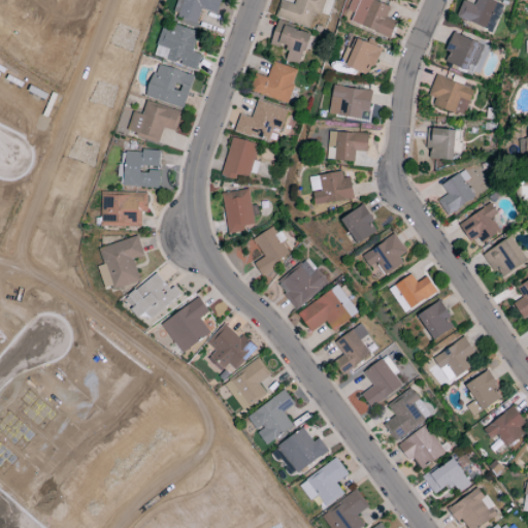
[(196,23),(200,9),(216,14),(220,0),(178,0),(173,15),(196,23)]
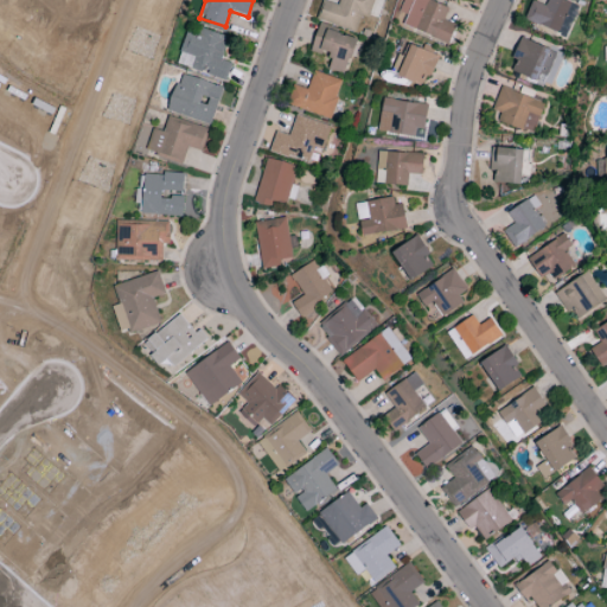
[(355,32),(360,16),(368,18),(372,0),(339,0),(338,5),(323,0),(317,20),(355,32)]
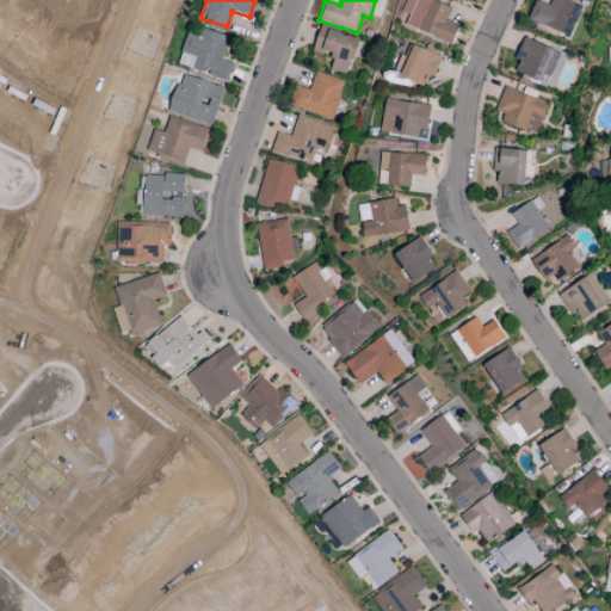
[(405,26),(451,44),(458,25),(446,20),(451,7),(430,0),(406,0),(401,13),(409,16),(405,26)]
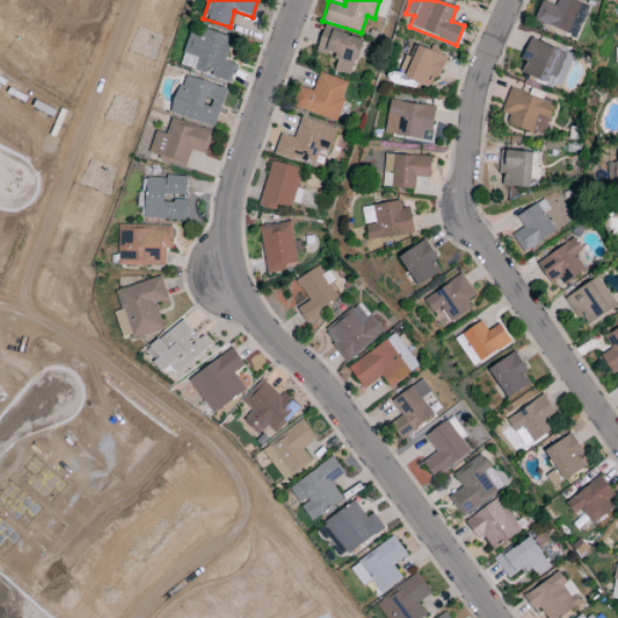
[(557,0),(555,6),(541,0),(534,21),(567,34),(576,13),(583,16),(587,6),(570,0),(557,0)]
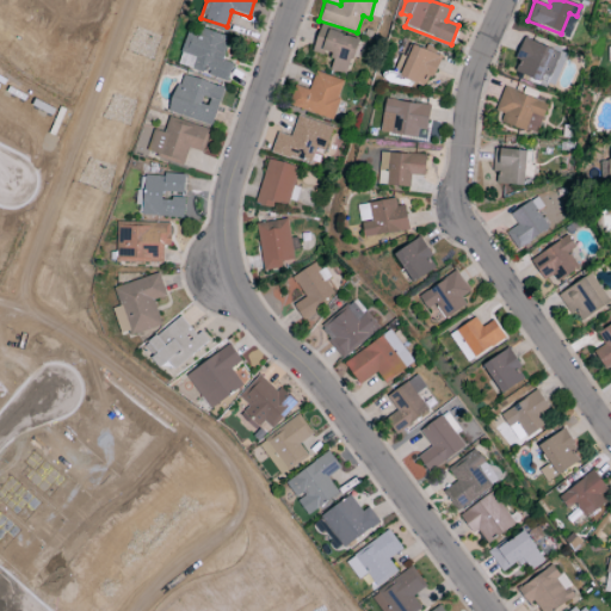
[(312,50),(334,59),(329,69),(346,75),(358,39),(320,26),(312,50)]
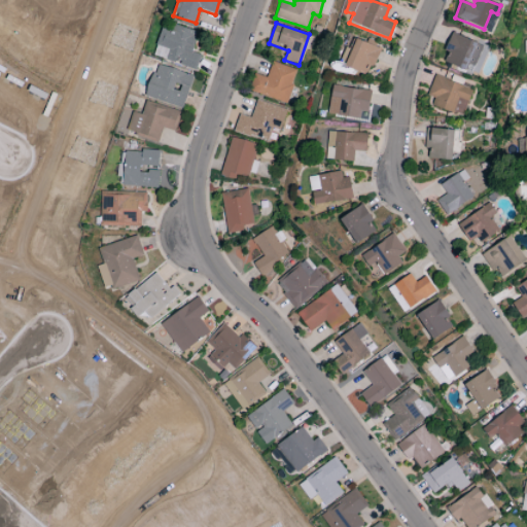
[(446,49),(449,50),(445,63),(478,75),(487,47),(451,34),(446,49)]
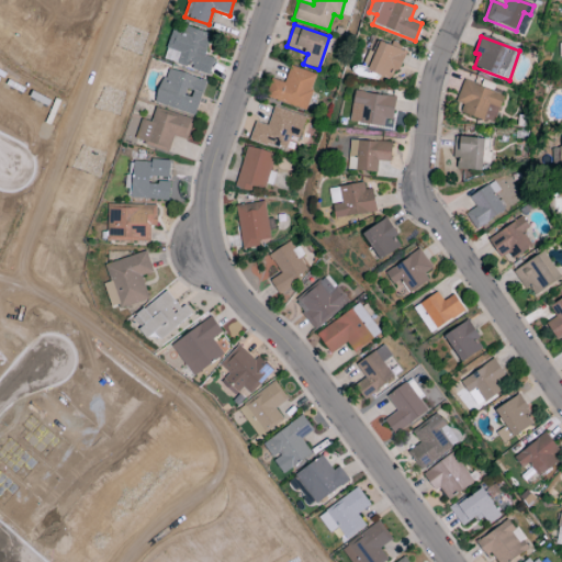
[(367,71),(393,81),(404,52),(374,41),(367,62),(370,63),(367,71)]
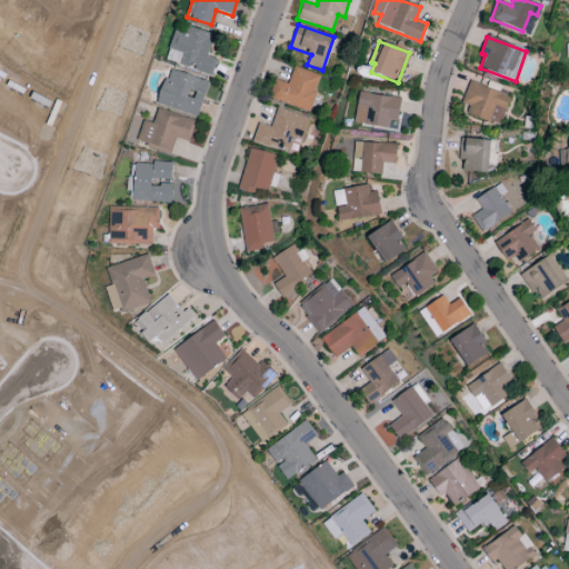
[(309,111),(320,76),(293,68),(288,83),(275,80),(269,99),(309,111)]
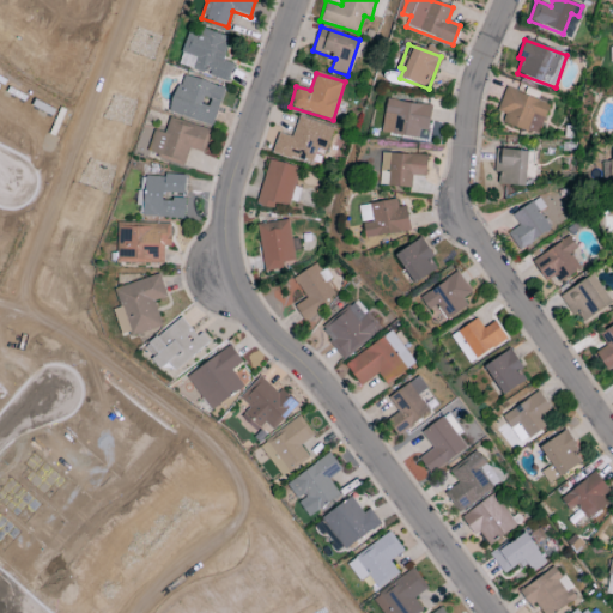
[(223,86),(178,76),(170,115),(214,125),(223,86)]
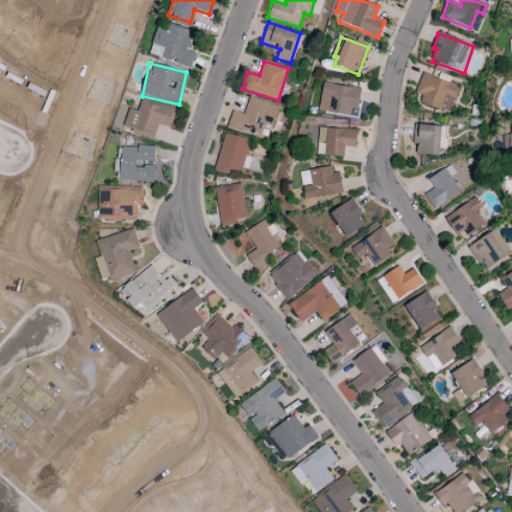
[(458,86),(421,74),(415,94),(422,96),(420,103),(450,113),(458,86)]
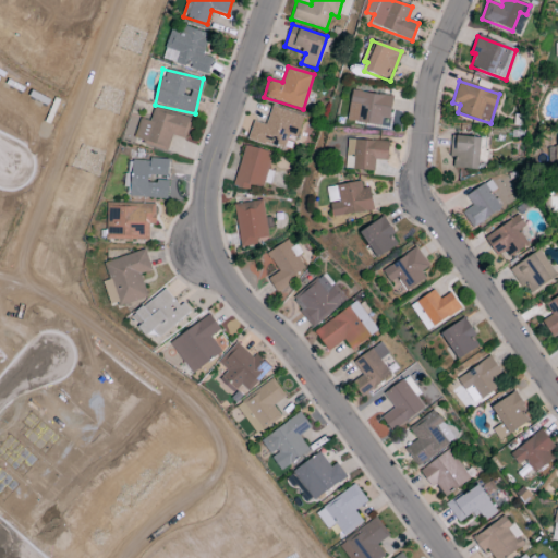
[(347,121),(380,126),(381,118),(389,120),(392,98),(352,91),(347,121)]
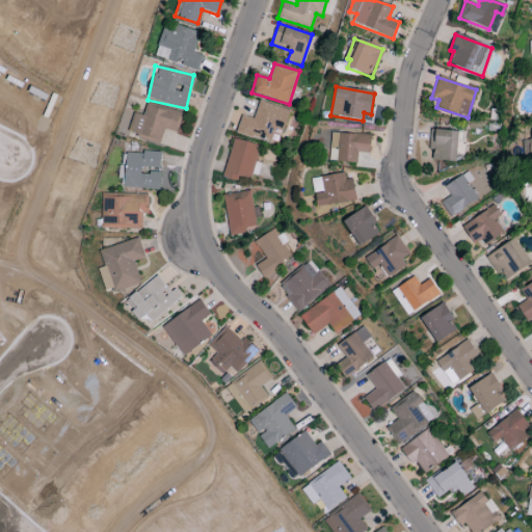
[(289,111),(259,102),(253,120),(241,115),(236,133),(270,144),(274,130),(283,132),(289,111)]
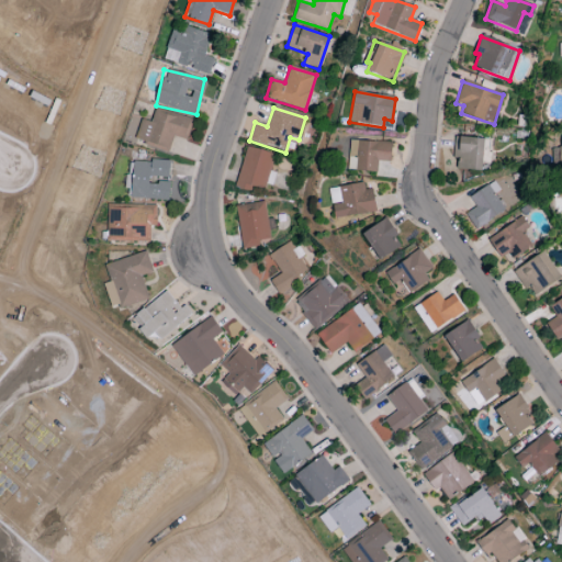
[(169,152),(172,136),(187,141),(193,120),(155,109),(150,122),(141,119),(134,142),(169,152)]
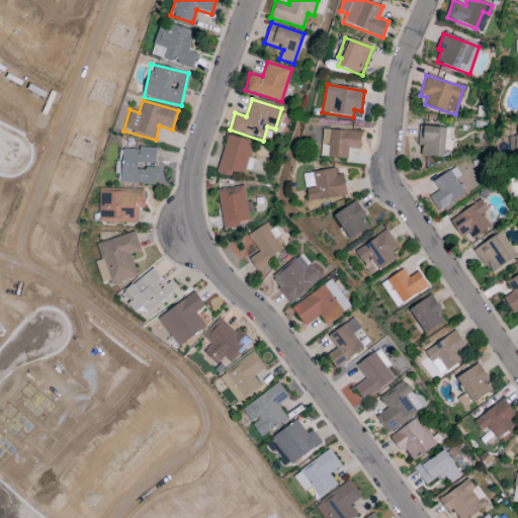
[(444,126),(419,127),(420,157),(445,157),(444,126)]
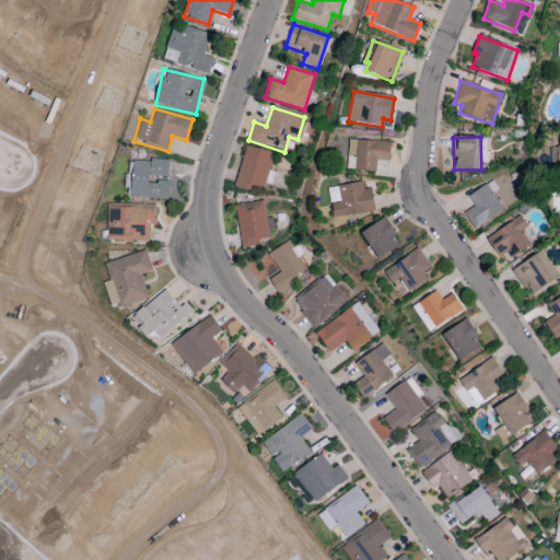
[(347,171),(375,172),(375,161),(389,161),(389,142),(348,140),(347,171)]
